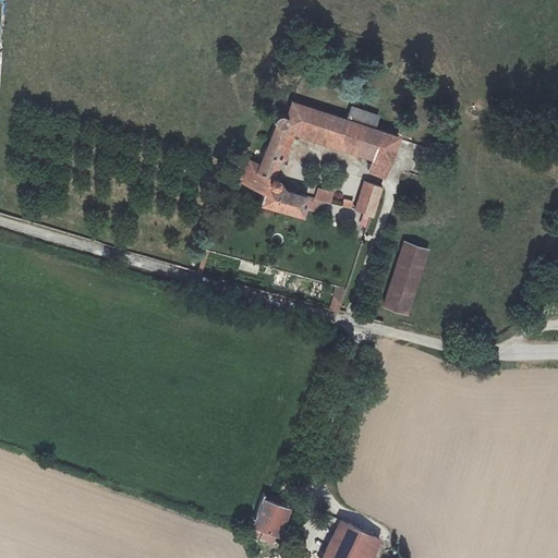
[(354,92),(347,119),(375,128),(384,101),(354,92)]
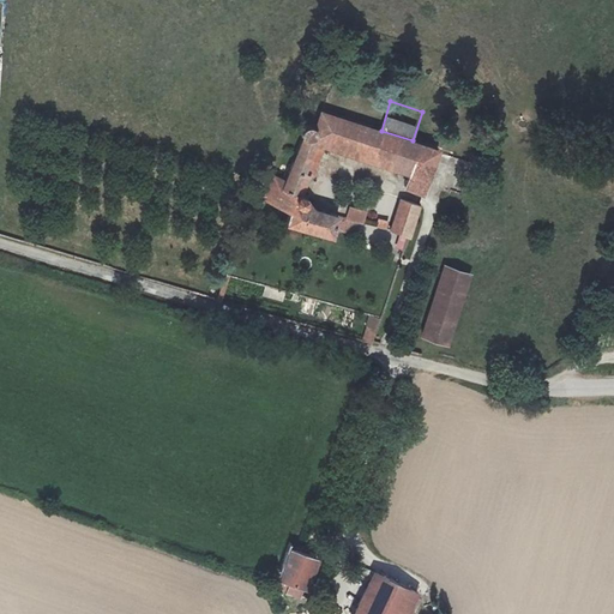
[(438,148),(413,140),(381,131),(321,112),(317,127),(315,125),(313,124),(312,124),(309,124),(308,124),(306,124),(305,125),(304,125),(302,127),(302,128),(301,130),(302,132),(302,133),(302,134),(304,136),(305,137),(286,180),(274,174),(263,197),(289,210),(284,222),(330,235),(332,228),(355,234),(359,221),(361,221),(365,209),(348,204),(344,217),(336,215),(336,214),(309,206),(300,192),(295,191),(305,169),(300,168),(313,137),(408,168),(403,185),(423,193),(438,148)]
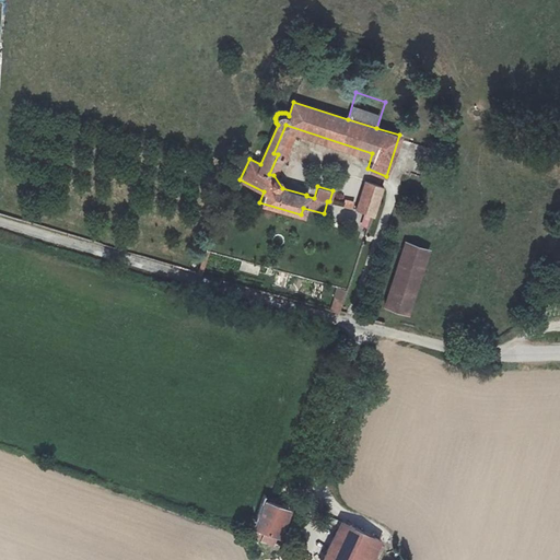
[(357,209),(373,216),(382,186),(364,181),(357,209)]
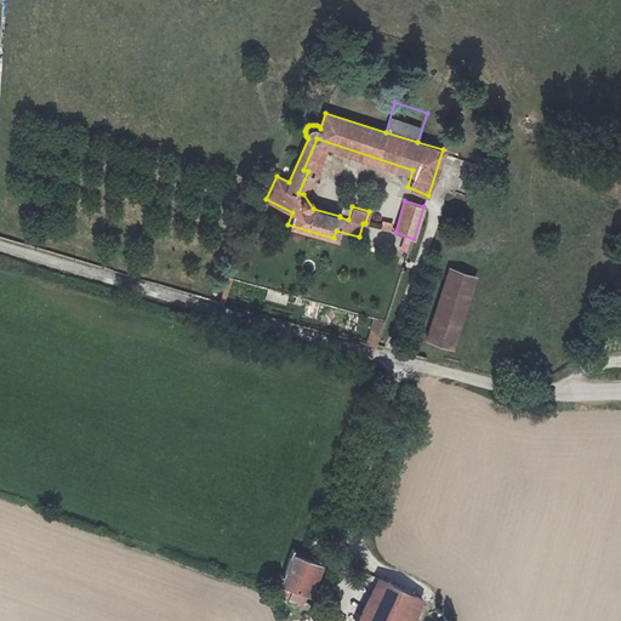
[(381,228),(391,231),(393,222),(383,220),(381,228)]
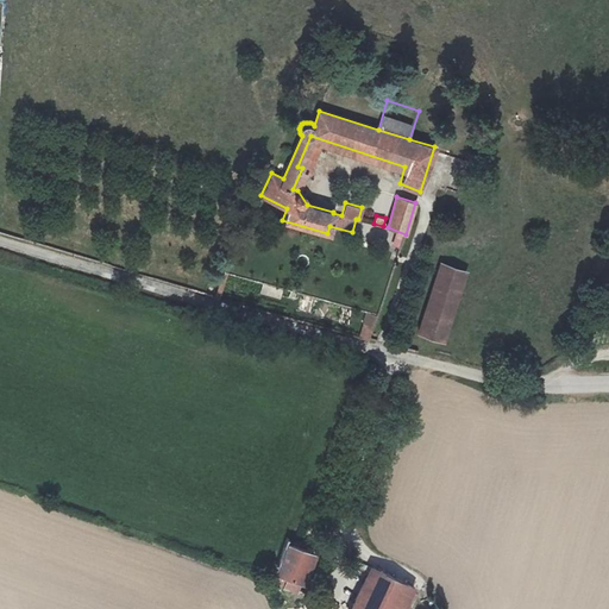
[(469,270),(440,262),(416,333),(445,343),(469,270)]
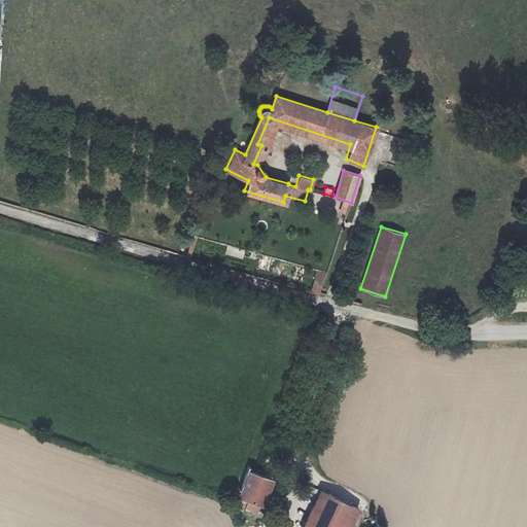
[(311,292),(320,295),(327,274),(318,271),(311,292)]
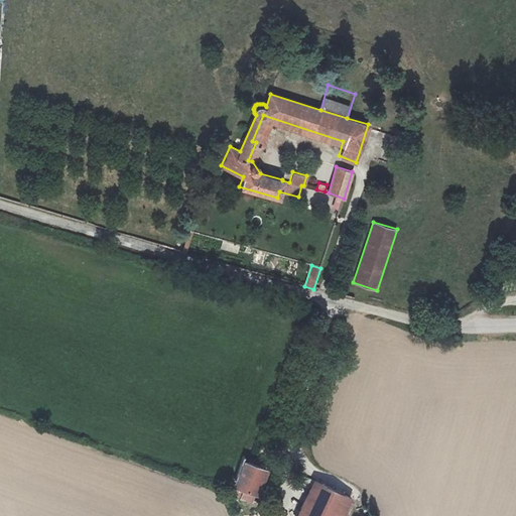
[(234,492),(253,498),(255,497),(266,466),(245,459),(235,487),(234,492)]
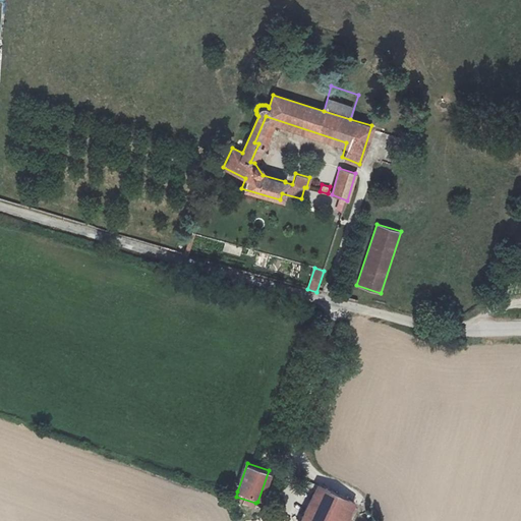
[(317,484),(299,520),(345,520),(354,502),(317,484)]
